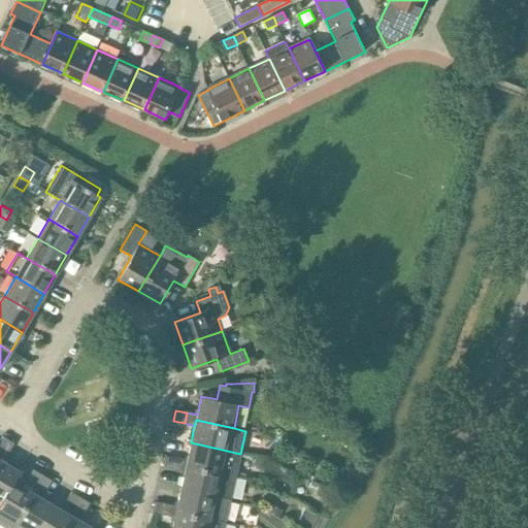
[(4,438),(0,444),(0,448),(8,453),(13,443),(4,438)]
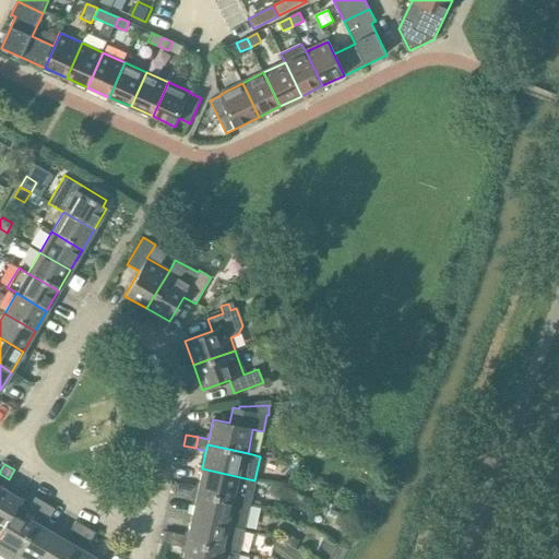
[(254,480),(202,468),(198,487),(187,485),(185,497),(195,499),(197,494),(249,504),(254,480)]
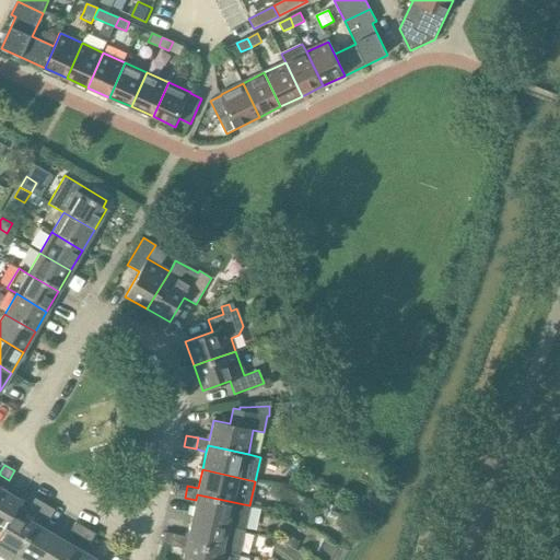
[(0,475),(0,532),(13,511),(20,500),(3,490),(9,480),(0,475)]
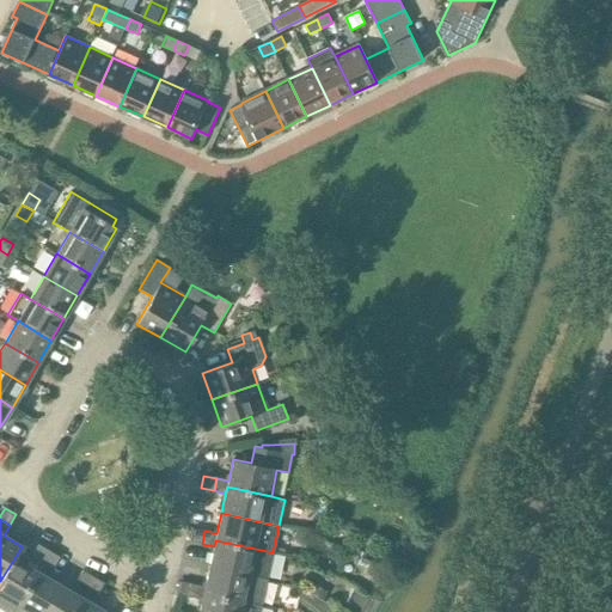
[(204,531),(193,528),(189,540),(202,544),(204,531)]
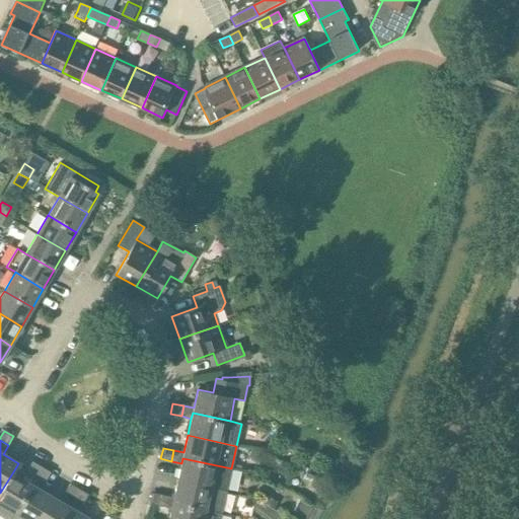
[(182,458),(181,463),(177,480),(226,492),(231,468),(182,458)]
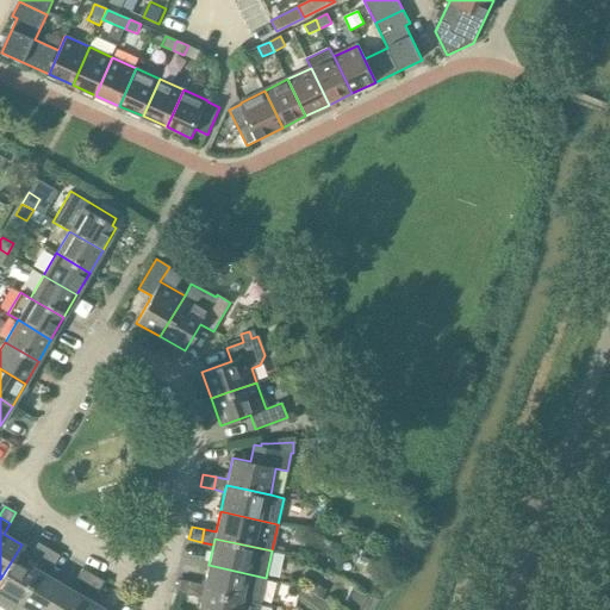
[(42,560),(49,549),(37,542),(31,554),(42,560)]
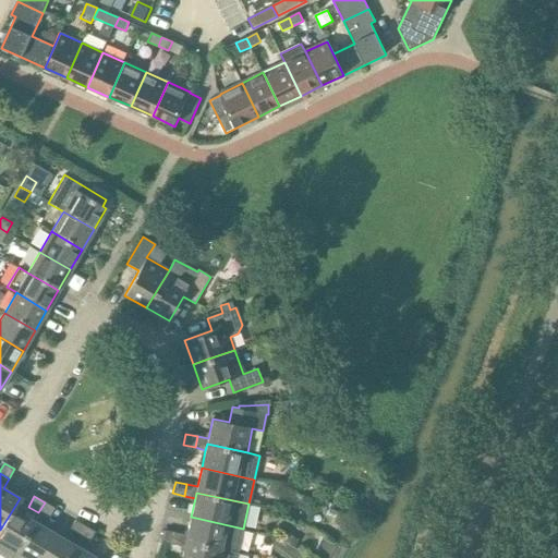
[(45,502),(38,512),(48,518),(53,508),(45,502)]
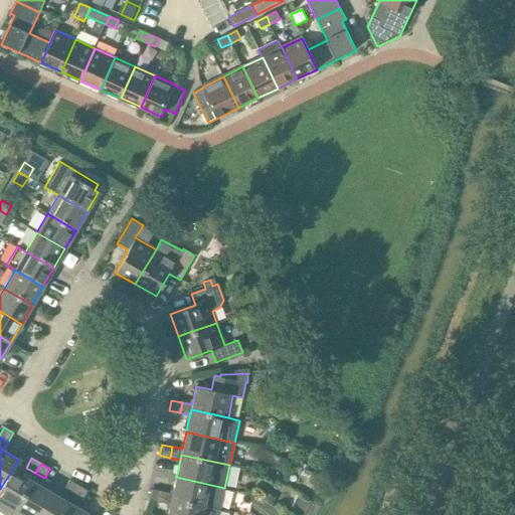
[(10,514),(30,481),(12,470),(0,489),(0,512),(4,514),(10,514)]
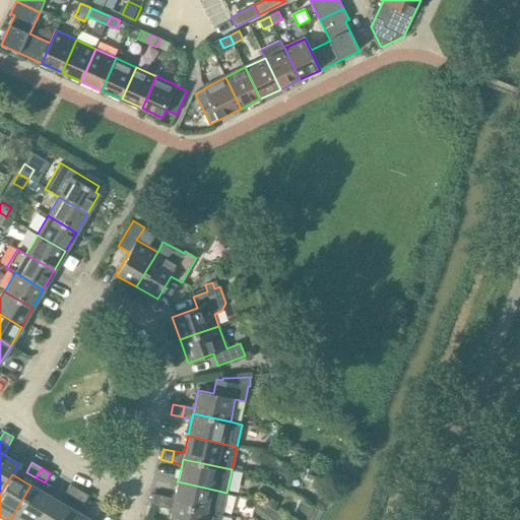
[(161,507),(172,510),(173,504),(222,515),(226,493),(178,481),(174,499),(164,497),(161,507)]
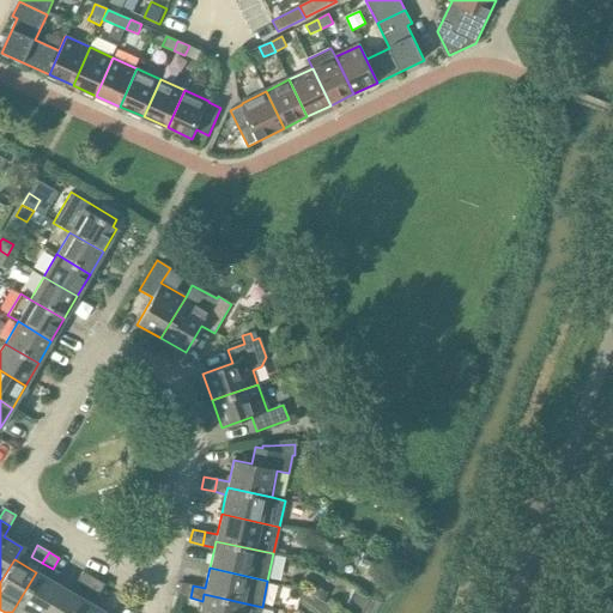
[(87,589),(93,578),(83,571),(76,583),(87,589)]
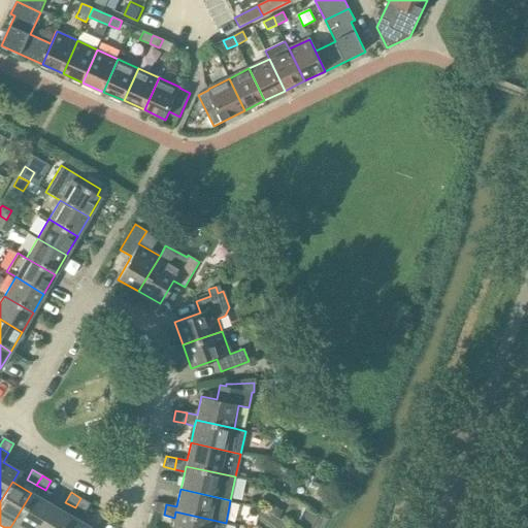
[(36,527),(51,504),(31,493),(10,527),(36,527)]
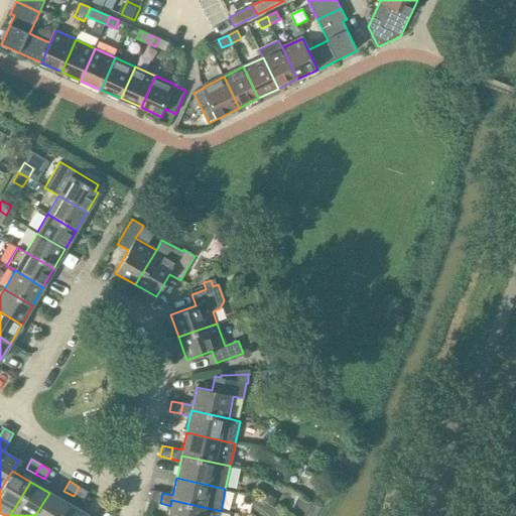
[(79,487),(74,496),(83,501),(88,492),(79,487)]
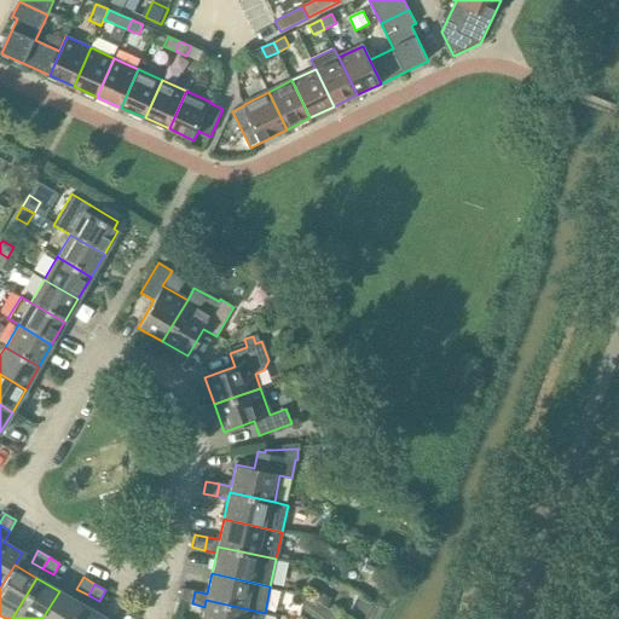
[(183,588),(180,601),(192,603),(195,591),(183,588)]
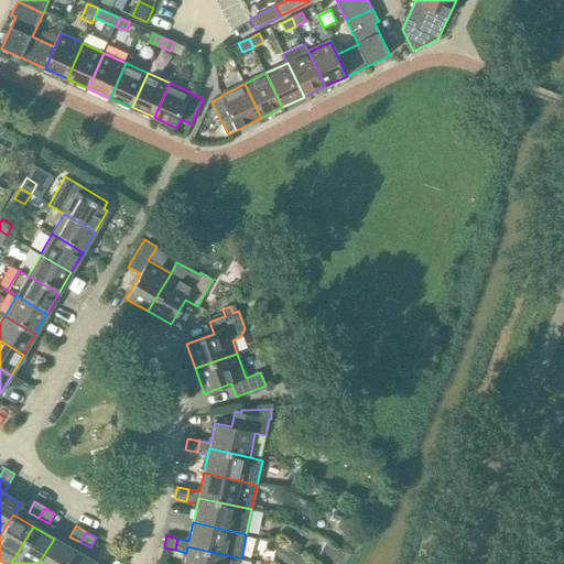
[(66,563),(75,551),(54,539),(39,563),(66,563)]
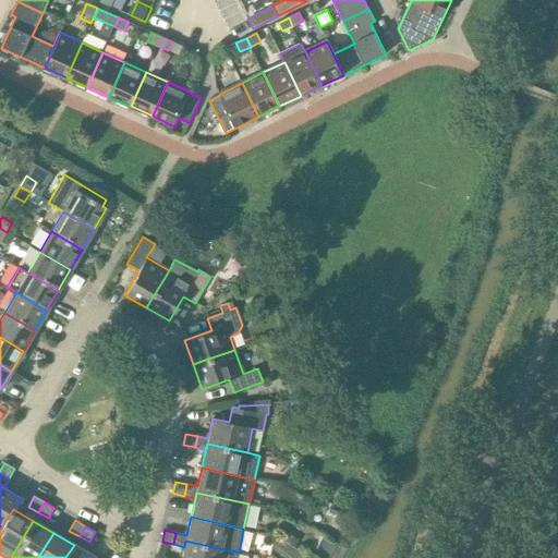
[(185,541),(184,547),(181,557),(237,557),(239,553),(185,541)]
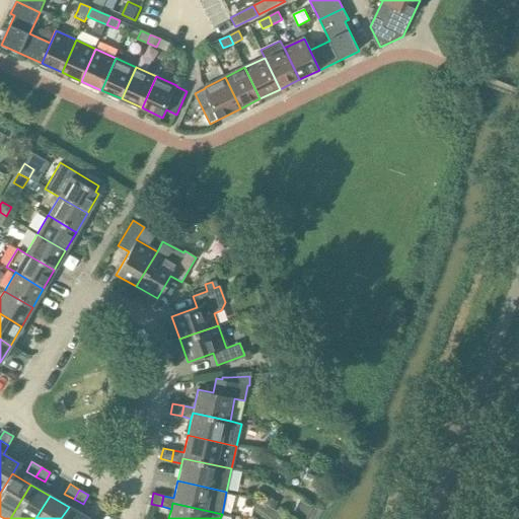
[(89,518),(69,507),(61,518),(89,518)]
